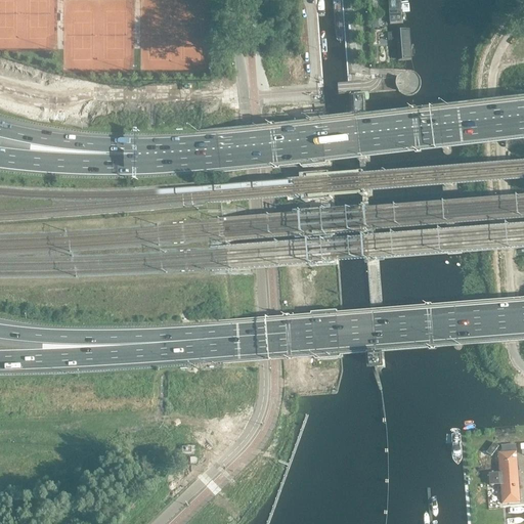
[(388,0),(390,22),(399,20),(397,0),(388,0)]
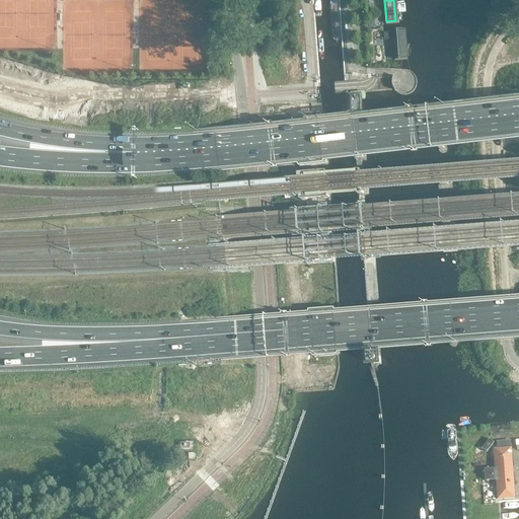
[(409,61),(406,29),(392,30),(395,62),(409,61)]
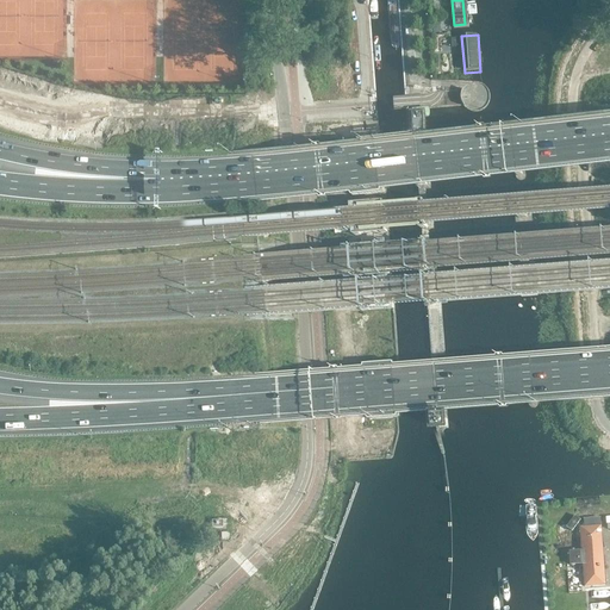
[(427,132),(425,117),(428,117),(428,116),(428,114),(428,113),(428,112),(428,111),(428,110),(414,111),(412,111),(412,112),(412,113),(412,114),(408,114),(410,134),(427,132)]
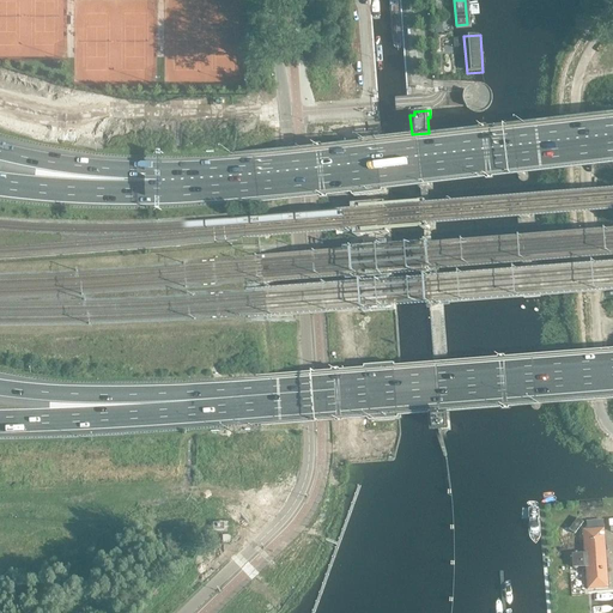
[(383,275),(381,243),(353,246),(353,248),(354,259),(354,265),(356,275),(356,278),(383,275)]
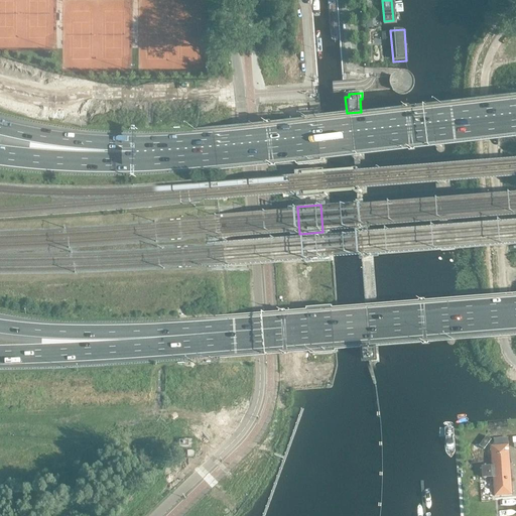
[(323,235),(300,237),(302,261),(310,260),(321,259),(323,259),(329,259),(327,235),(323,235)]
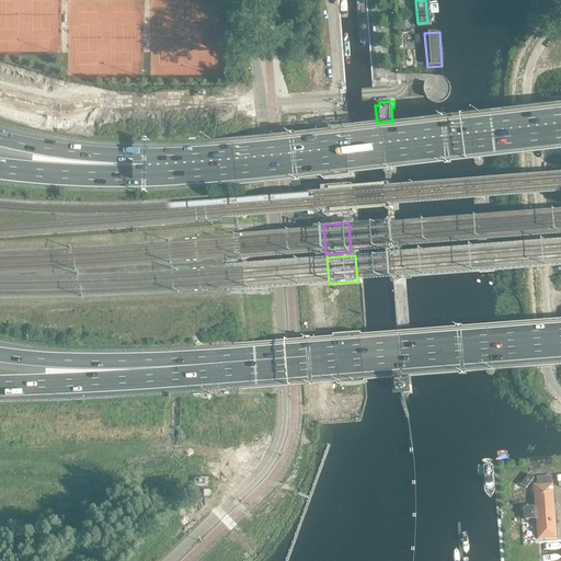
[(528,494),(527,482),(514,483),(515,495),(528,494)]
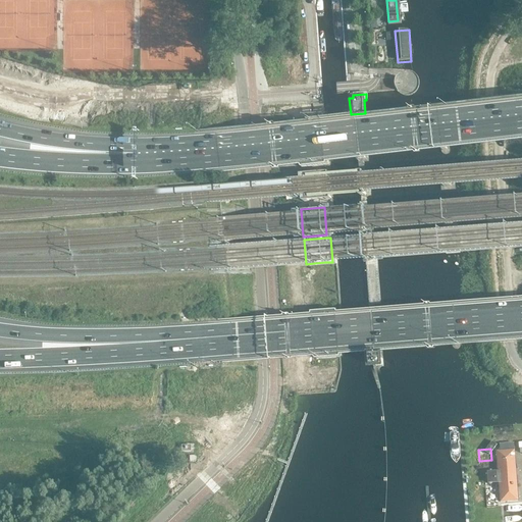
[(514,451),(500,452),(497,452),(498,472),(487,472),(488,483),(499,482),(501,503),(518,501),(514,451)]
